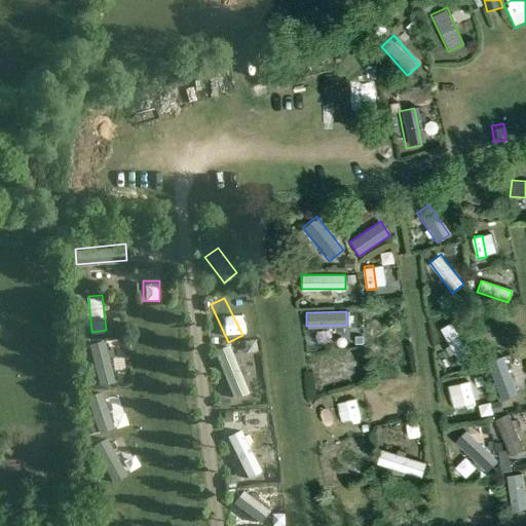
[(441,329),(458,362),(470,355),(452,323),(441,329)]
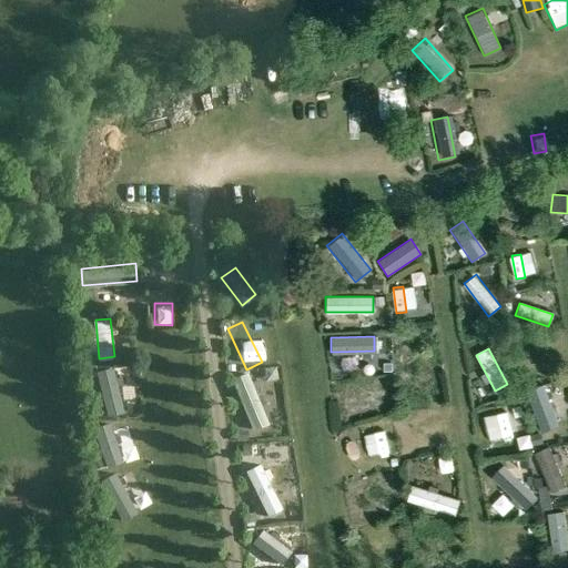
[(98,369),(108,415),(128,411),(117,366),(98,369)]
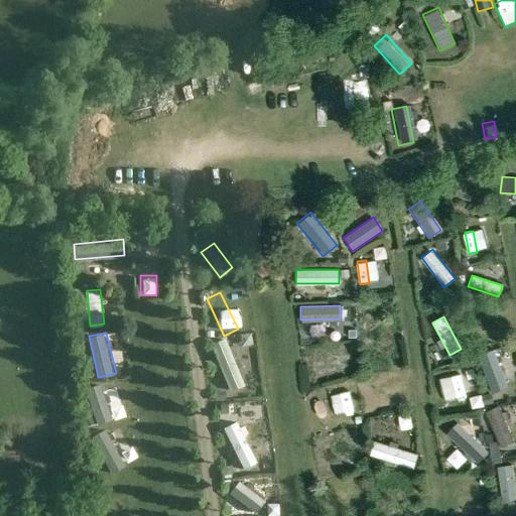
[(227,338),(214,343),(232,390),(244,385),(227,338)]
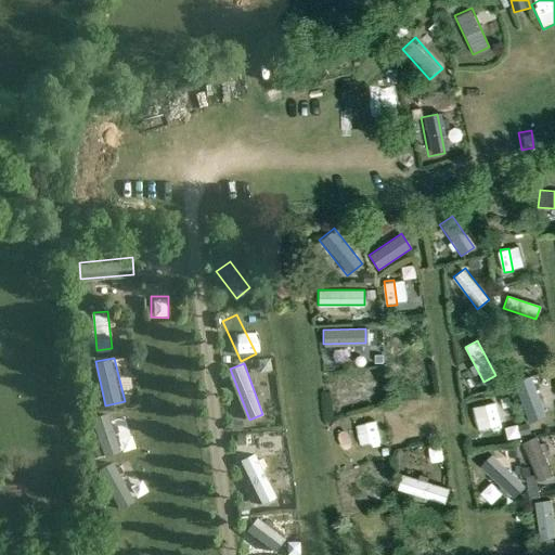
[(514,382),(529,421),(544,415),(529,375),(514,382)]
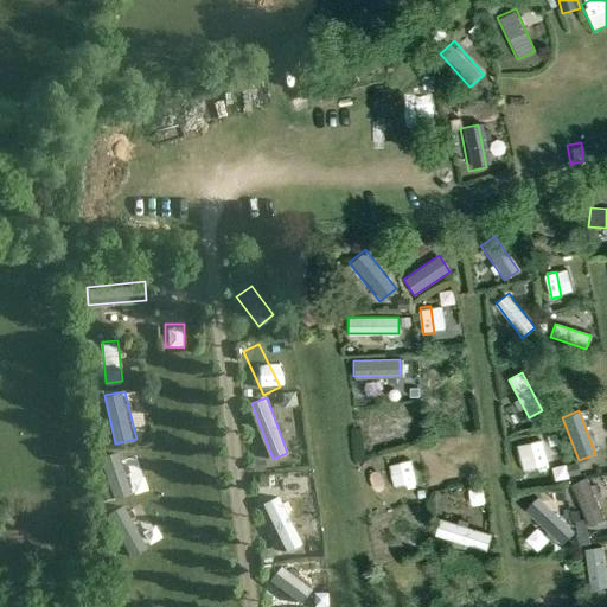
[(415,419),(371,413),(369,429),(414,435),(415,419)]
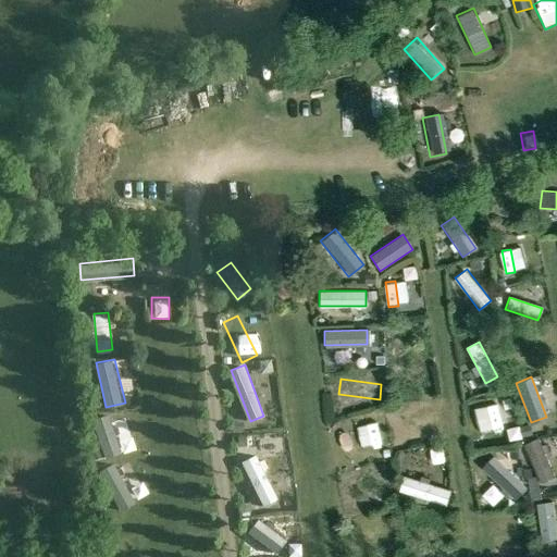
[(500,448),(511,438),(485,409),(474,419),(500,448)]
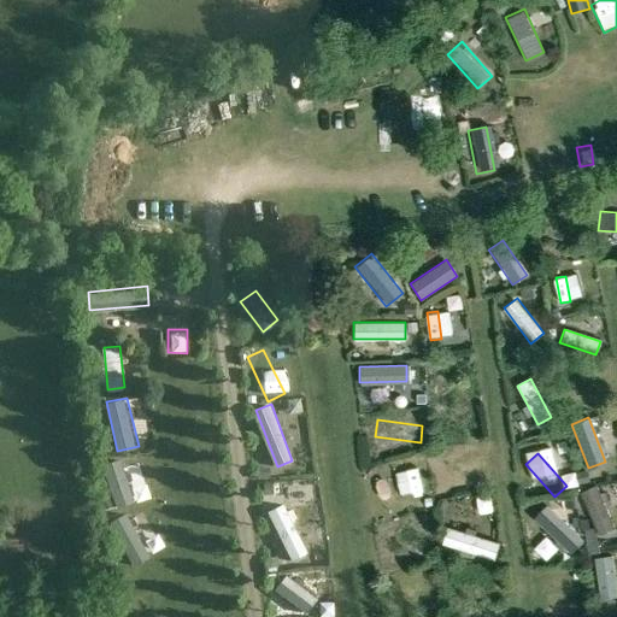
[(105,464),(117,506),(136,501),(124,458),(105,464)]
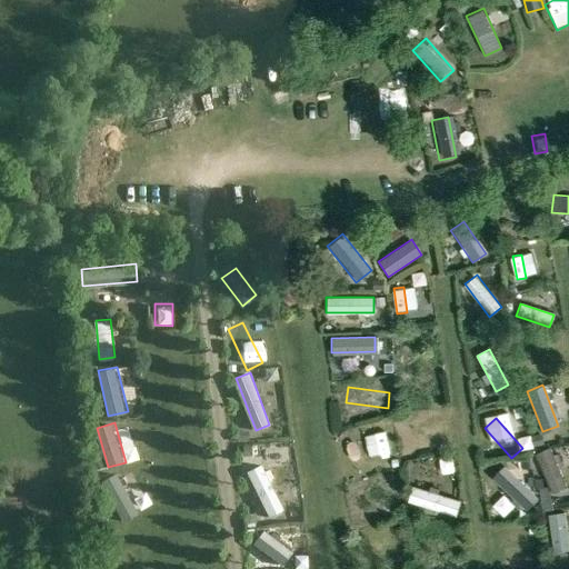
[(382,436),(372,438),(379,467),(389,465),(382,436)]
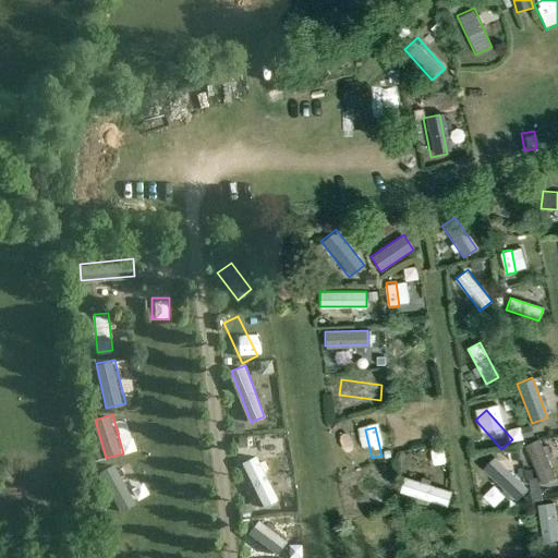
[(521,429),(523,439),(533,437),(531,427),(521,429)]
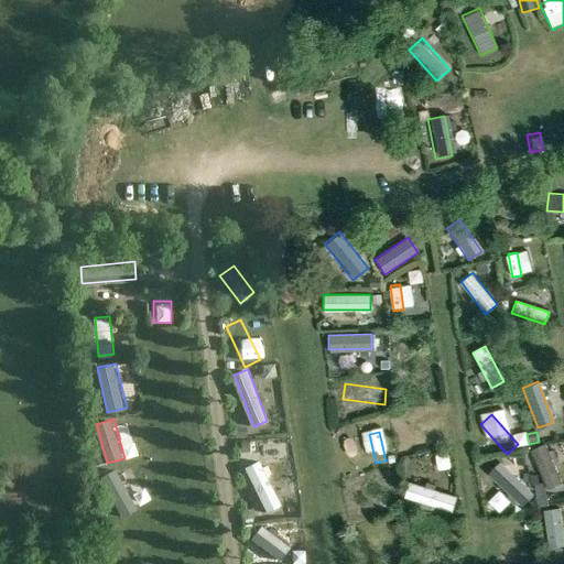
[(530,447),(548,489),(562,484),(543,442),(530,447)]
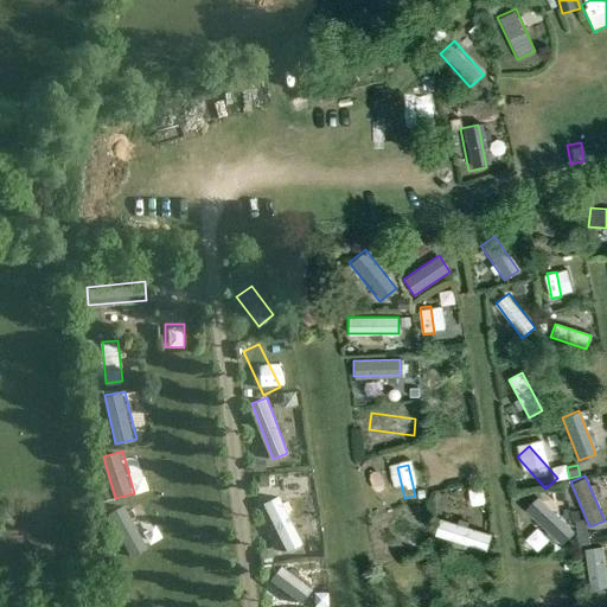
[(274,492),(274,477),(254,477),(255,492),(274,492)]
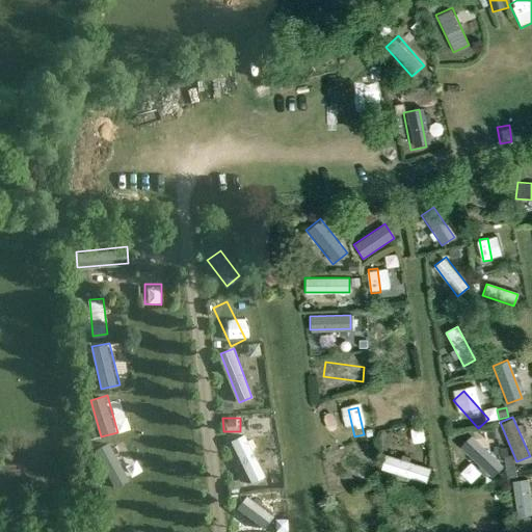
[(486,440),(497,439),(496,430),(486,431),(486,440)]
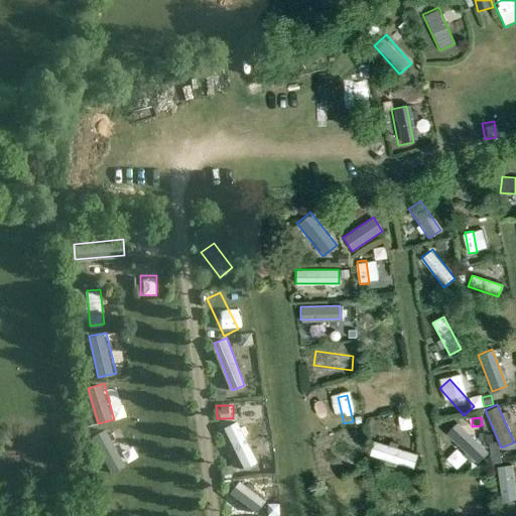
[(485,449),(457,421),(445,433),(474,462),(485,449)]
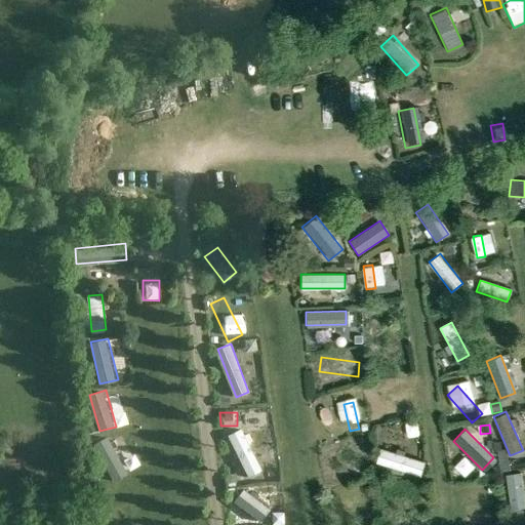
[(228,437),(248,478),(263,471),(242,430),(228,437)]
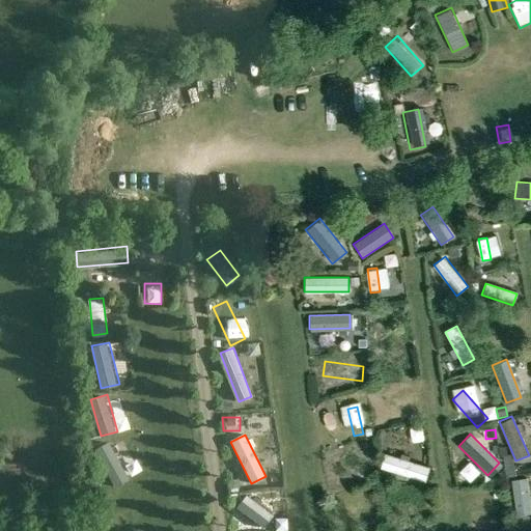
[(111,444),(98,450),(114,485),(128,479),(111,444)]
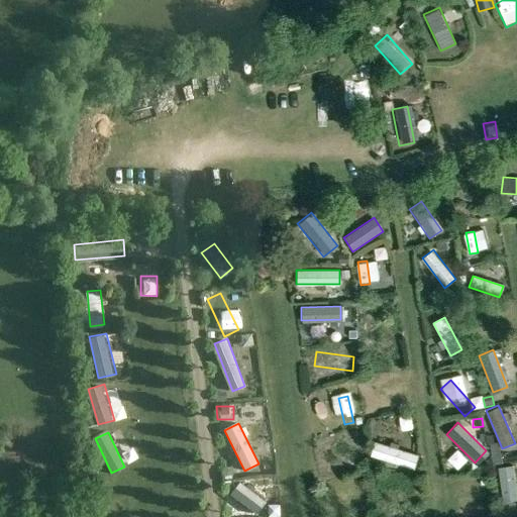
[(416,454),(374,441),(370,455),(412,469),(416,454)]
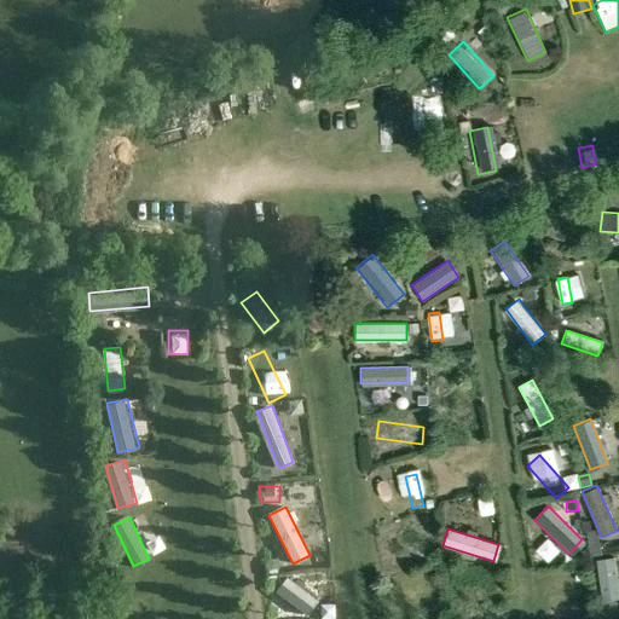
[(589,556),(600,555),(596,531),(586,532),(589,556)]
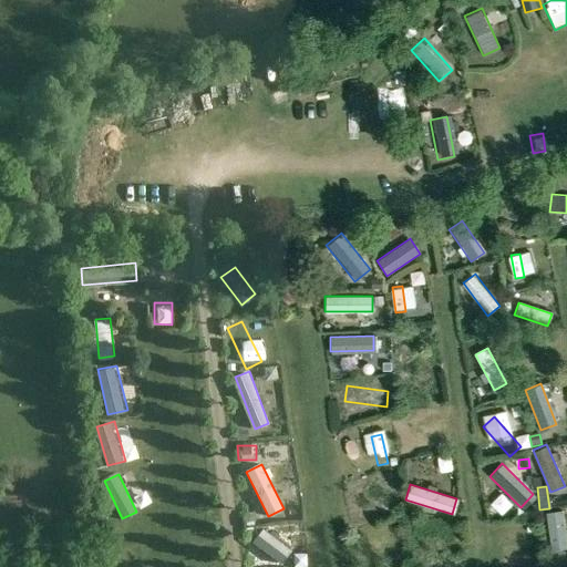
[(546,512),(549,553),(566,550),(566,547),(564,511),(546,512)]
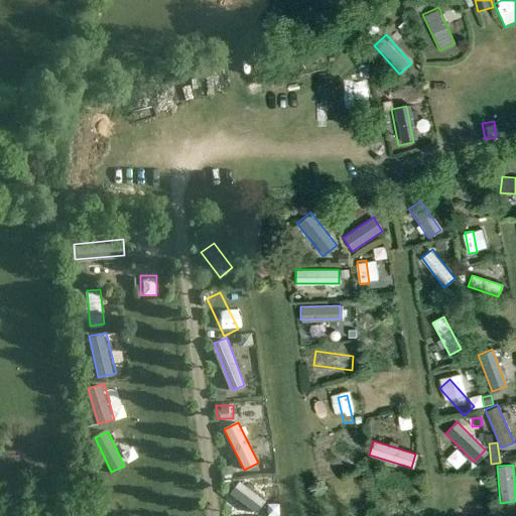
[(242,480),(231,493),(255,513),(266,499),(242,480)]
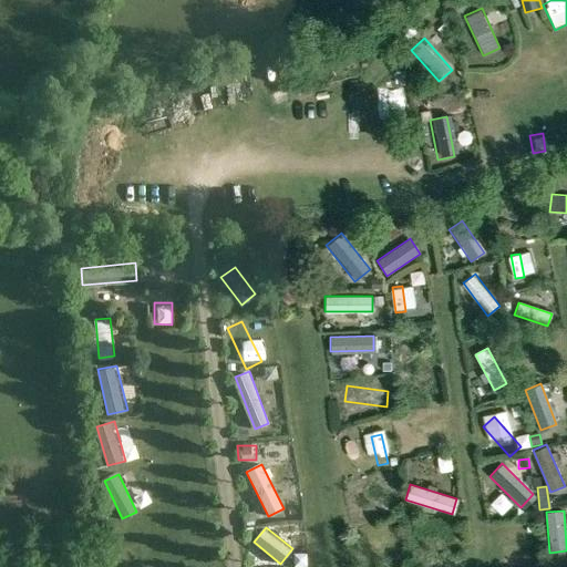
[(518,532),(497,536),(500,546),(521,542),(518,532)]
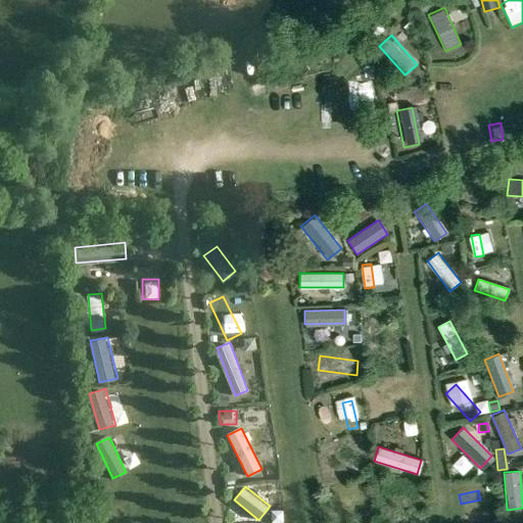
[(125,522),(121,504),(108,506),(112,522),(125,522)]
